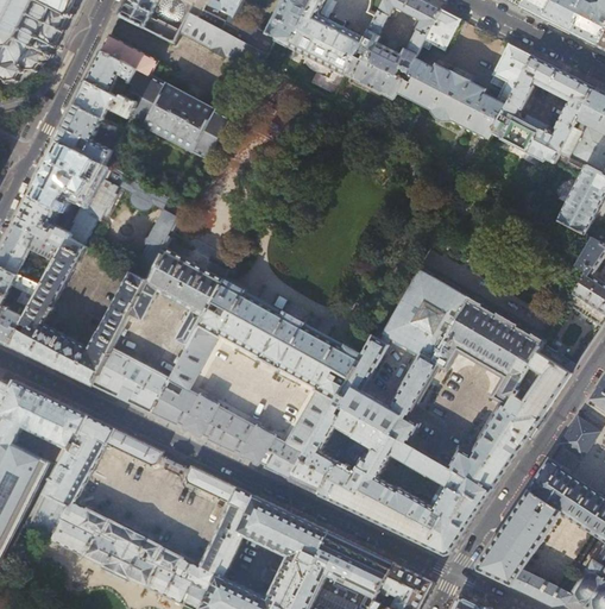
[(0,75),(4,77),(2,81),(5,81),(6,77),(12,77),(14,80),(16,79),(14,76),(18,71),(19,71),(20,71),(24,70),(23,69),(24,68),(32,68),(33,70),(36,69),(35,67),(39,62),(43,63),(44,61),(42,60),(42,57),(45,58),(48,57),(48,56),(50,58),(52,55),(50,54),(52,48),(55,49),(56,45),(54,44),(60,32),(62,33),(64,30),(62,29),(65,20),(67,17),(70,19),(73,14),(69,12),(71,7),(74,8),(75,5),(74,5),(75,0),(0,0),(0,75)]
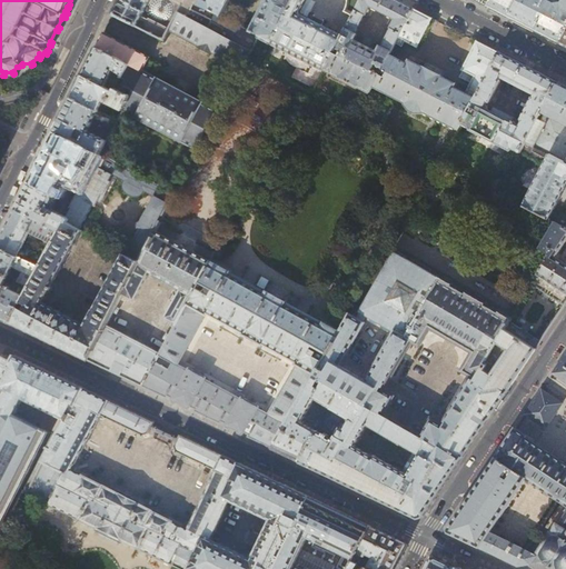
[(195,6),(197,1),(194,0),(117,0),(110,15),(160,40),(166,29),(175,12),(205,29),(208,22),(220,29),(217,36),(248,51),(256,38),(257,36),(247,30),(218,17),(195,6)]
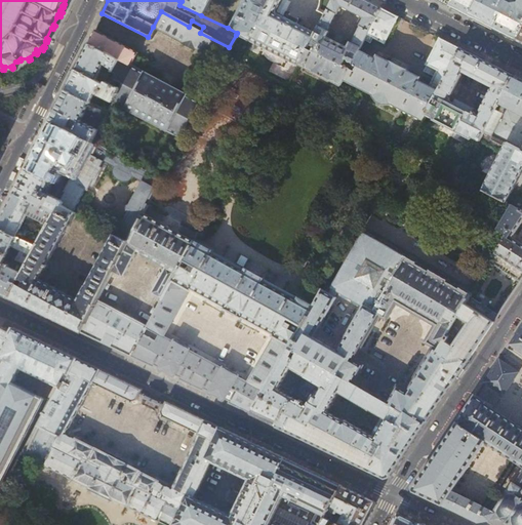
[(208,0),(191,0),(190,2),(185,0),(182,0),(182,1),(179,5),(201,15),(208,0)]
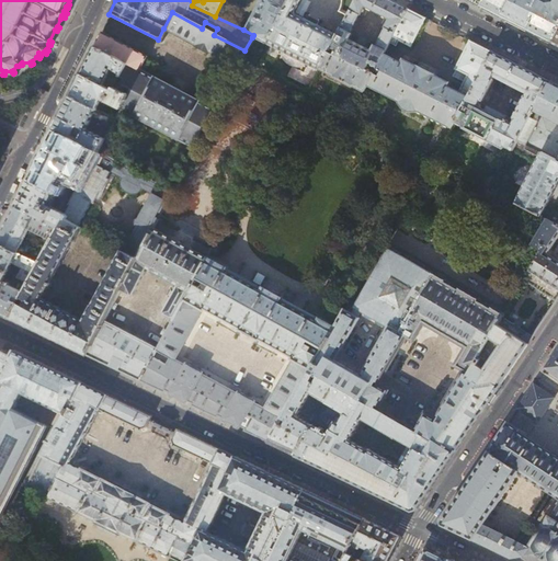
[(258,0),(243,30),(253,35),(252,37),(254,38),(260,42),(264,44),(287,1),(285,0),(258,0)]
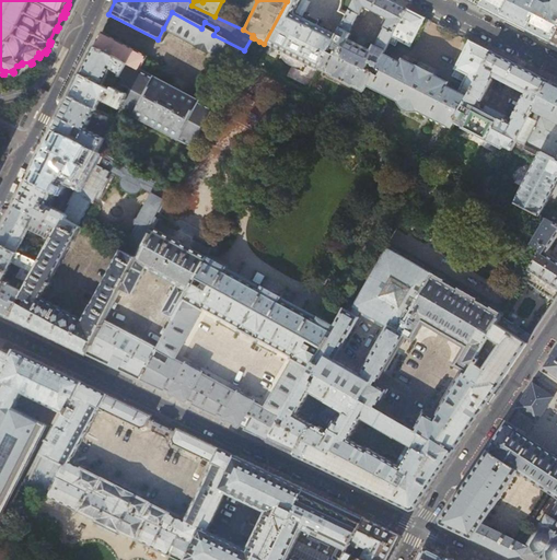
[(287,0),(287,1),(264,44),(278,51),(316,71),(317,69),(334,35),(291,13),(297,0),(338,0),(338,3),(338,8),(336,12),(344,16),(351,0),(287,0)]
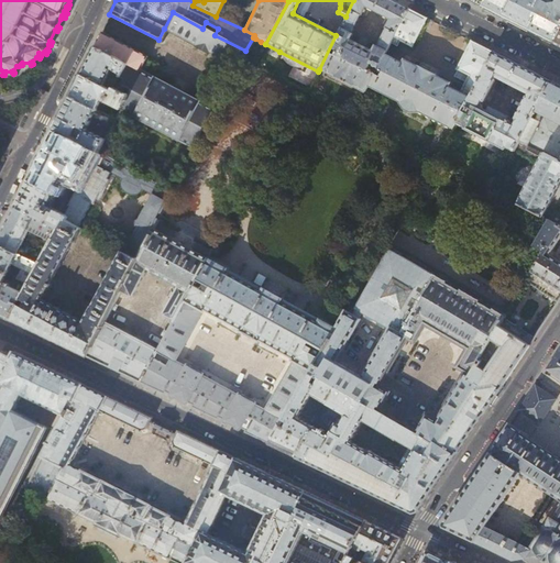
[(363,92),(365,86),(383,53),(388,42),(406,9),(388,0),(353,0),(346,17),(336,35),(319,69),(340,80),(346,84),(354,88),(363,92)]
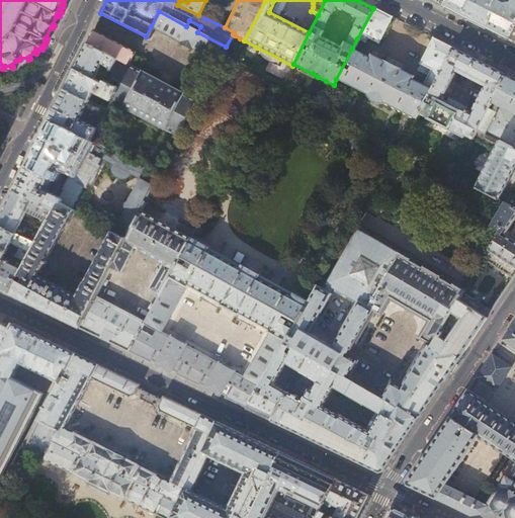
[(505,0),(444,0),(442,6),(473,22),(485,28),(506,38),(514,22),(514,0),(509,0),(508,1),(505,0)]
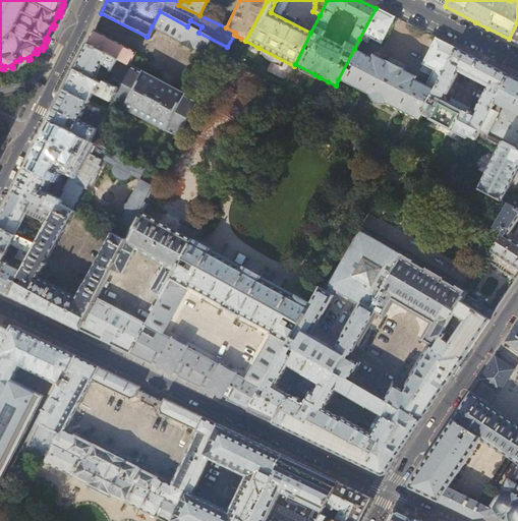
[(376,8),(359,39),(365,42),(368,38),(379,43),(393,16),(376,8)]
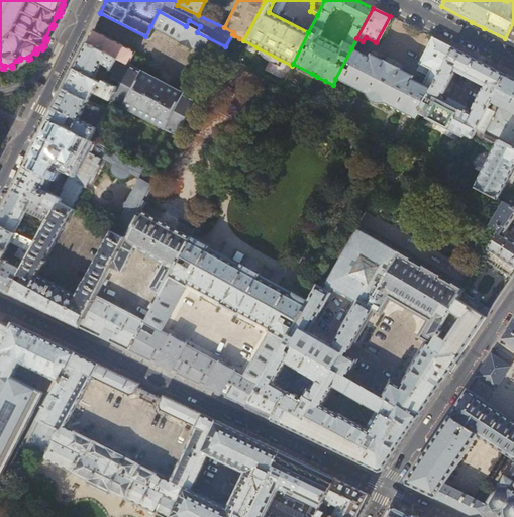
[(186,26),(159,11),(150,26),(178,41),(178,42),(189,48),(190,47),(217,63),(221,55),(225,46),(197,32),(200,26),(189,20),(186,26)]
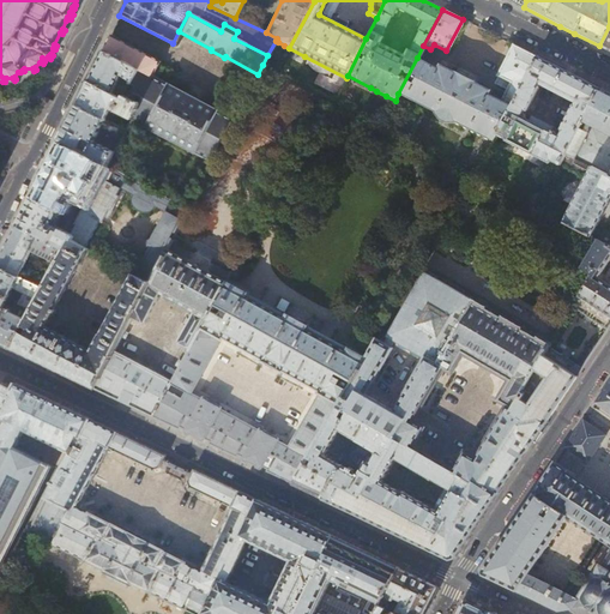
[(609,26),(599,46),(609,50),(609,26)]
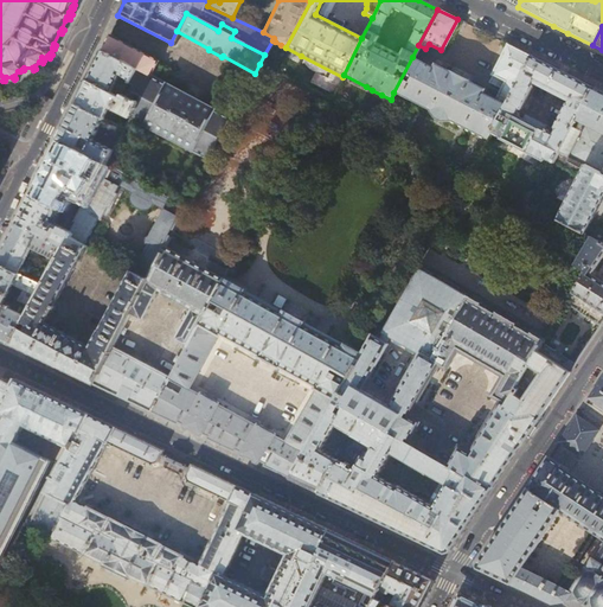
[(134,69),(128,81),(122,91),(120,95),(136,103),(128,119),(145,127),(151,131),(187,149),(205,159),(226,119),(228,115),(226,115),(225,116),(180,93),(152,76),(153,75),(151,74),(149,76),(148,75),(155,61),(108,34),(104,42),(101,50),(134,69)]
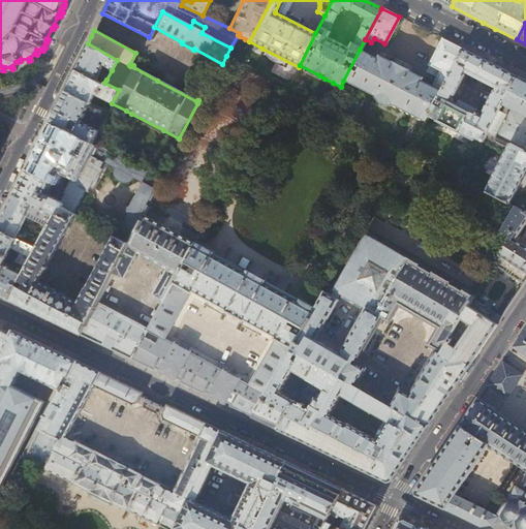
[(427,115),(461,49),(440,38),(426,65),(427,65),(425,70),(424,71),(425,72),(426,72),(435,76),(430,87),(421,81),(422,78),(377,55),(376,59),(360,50),(343,81),(350,85),(350,84),(362,90),(374,96),(373,97),(377,102),(383,105),(391,105),(392,104),(398,107),(415,117),(423,121),(423,120),(426,115),(427,115)]
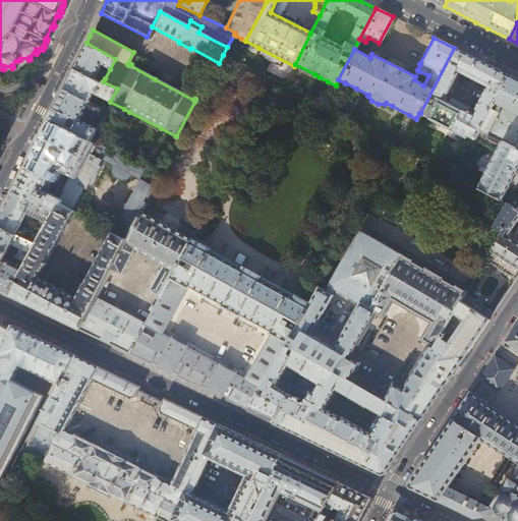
[(79,56),(73,69),(102,84),(103,81),(105,78),(95,75),(101,64),(110,69),(115,59),(87,43),(79,56)]
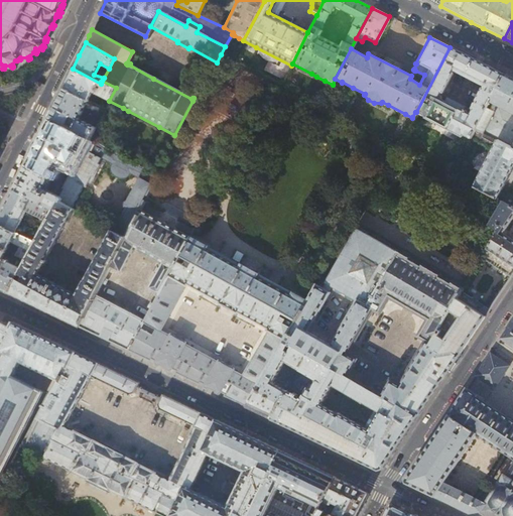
[(501,74),(476,60),(457,51),(450,47),(416,112),(415,112),(418,114),(422,116),(425,117),(461,135),(461,134),(469,138),(474,128),(486,106),(488,101),(501,74)]
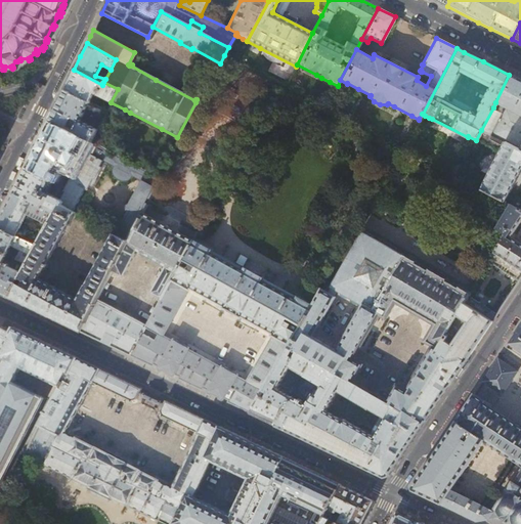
[(118,89),(103,82),(102,85),(74,70),(68,80),(63,90),(87,102),(92,93),(111,102),(118,89)]
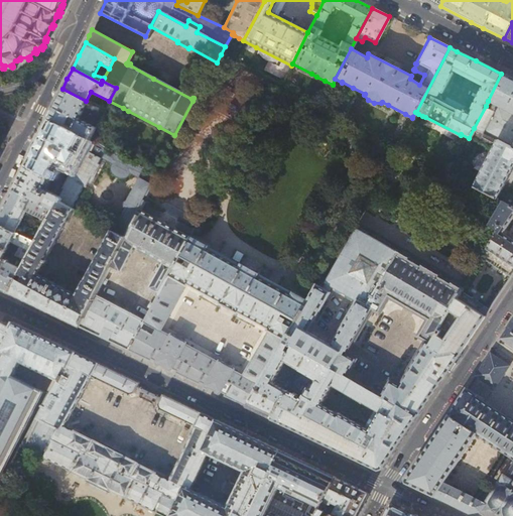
[(512,80),(501,74),(488,101),(496,106),(493,112),(490,110),(491,108),(486,106),(474,128),(511,148),(512,143),(512,80)]
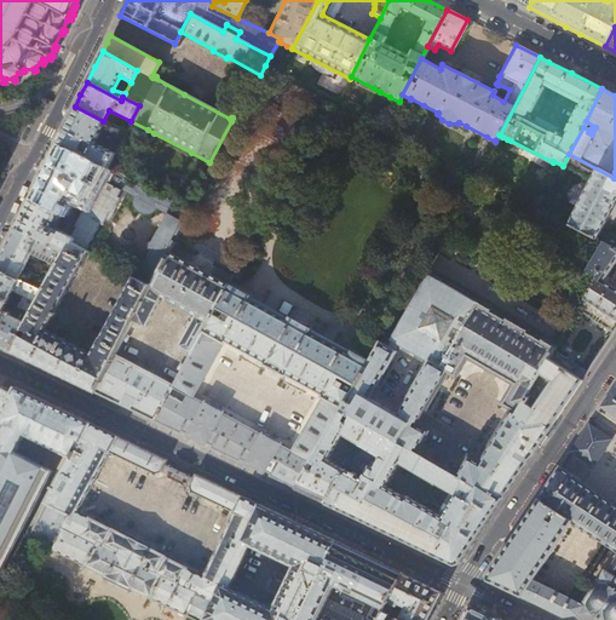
[(125,132),(103,121),(75,107),(65,125),(57,143),(56,143),(104,167),(105,167),(113,154),(92,143),(99,130),(120,139),(125,132)]
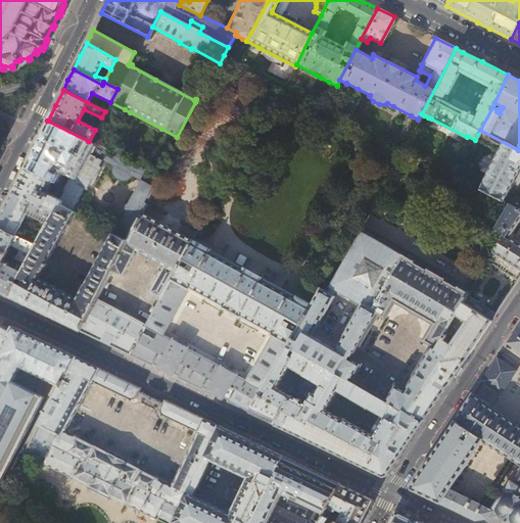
[(53,211),(57,203),(56,203),(58,199),(42,190),(55,165),(72,174),(88,141),(47,121),(34,148),(22,171),(12,191),(53,211)]
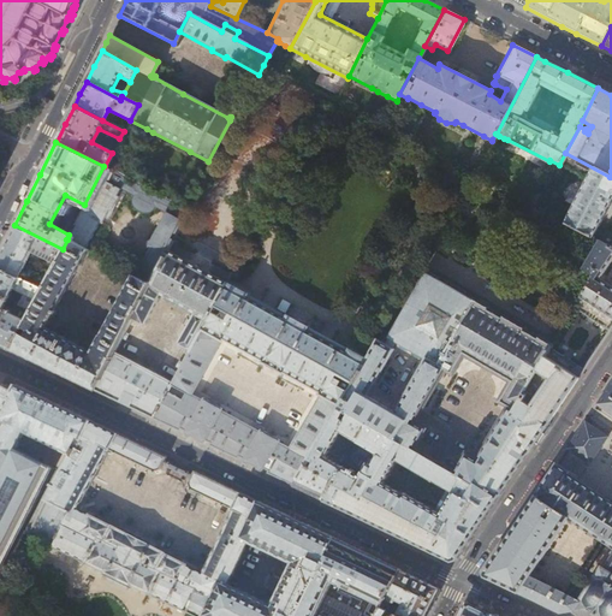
[(559,165),(581,176),(582,176),(586,177),(562,223),(596,241),(611,248),(611,171),(610,177),(565,153),(559,165)]
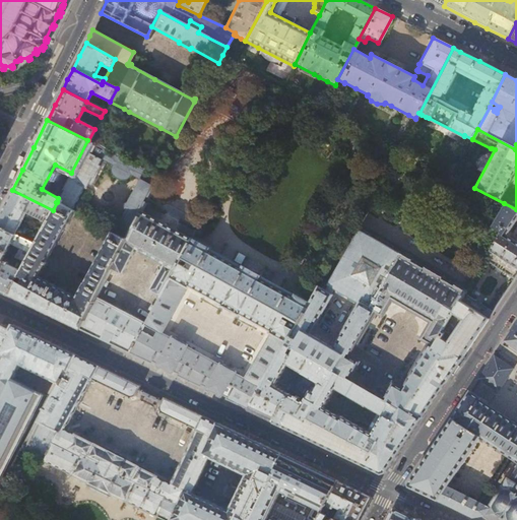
[(88,140),(87,140),(71,173),(67,179),(61,190),(62,190),(58,198),(56,202),(57,202),(67,208),(80,187),(84,189),(84,187),(86,183),(88,185),(101,161),(109,166),(108,170),(109,174),(111,177),(114,179),(118,181),(122,180),(124,180),(126,178),(128,176),(137,180),(110,232),(111,233),(125,240),(144,202),(157,177),(88,140)]
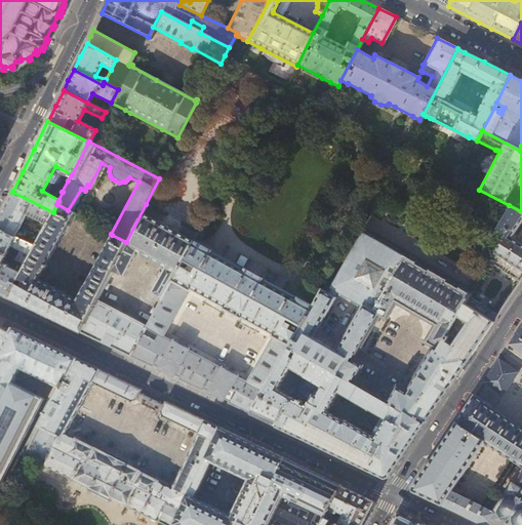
[(42,233),(53,212),(12,192),(3,209),(0,215),(0,230),(13,236),(24,213),(42,223),(39,230),(39,232),(42,233)]
